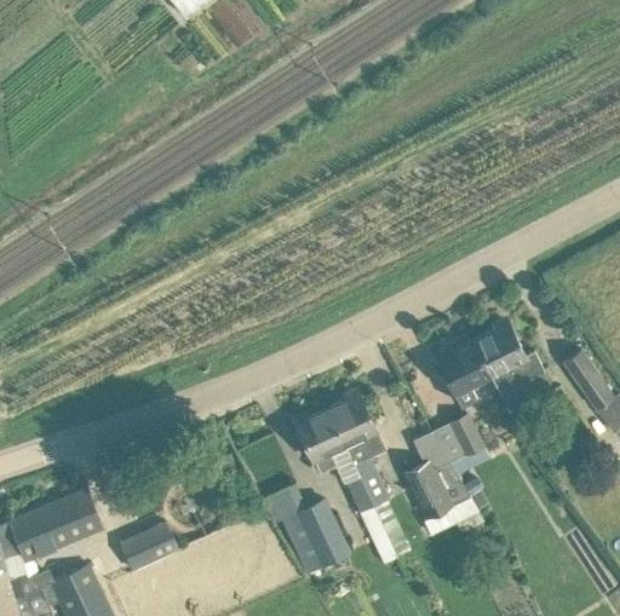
[(171,0),(184,17),(204,0),(171,0)]
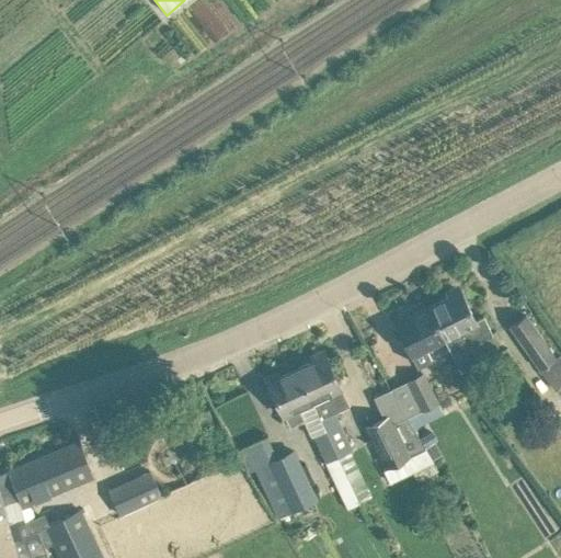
[(460,293),(428,309),(443,339),(451,355),(492,336),(483,318),(474,322),(460,293)]
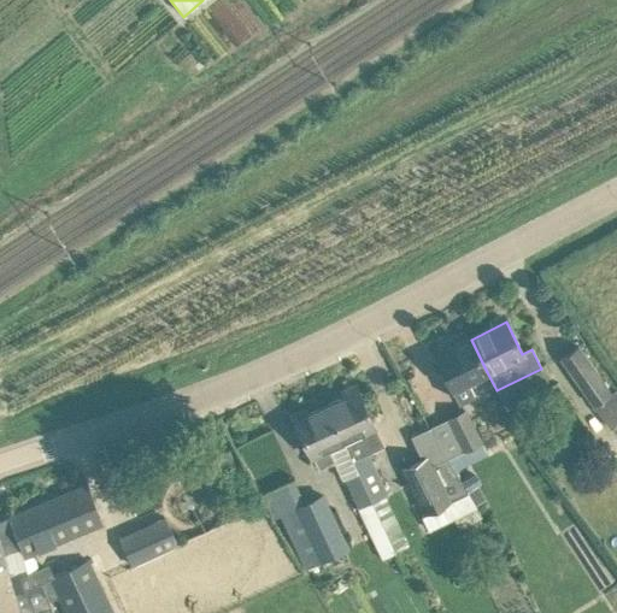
[(487,372),(471,340),(435,358),(452,389),(459,404),(474,395),(468,383),(487,372)]
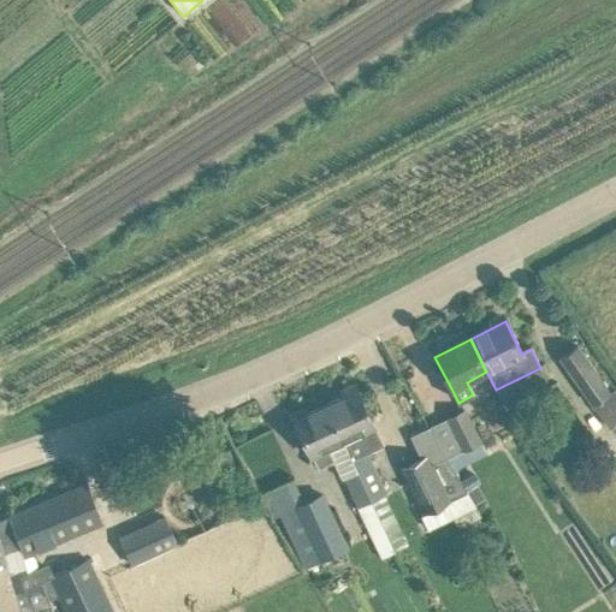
[(558,360),(592,406),(611,393),(578,346),(558,360)]
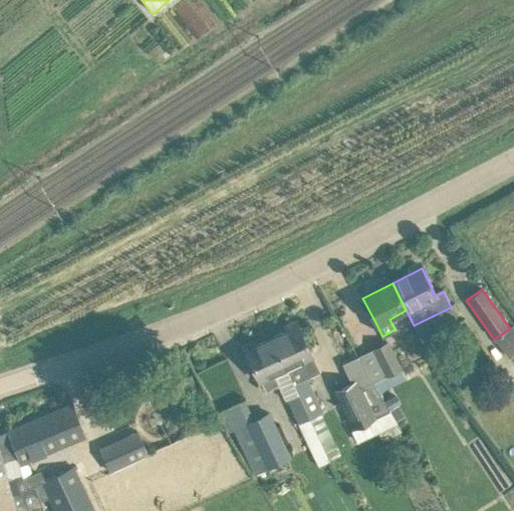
[(319,414),(303,380),(318,373),(310,356),(311,356),(297,327),(271,339),(284,368),(292,385),(309,419),(319,414)]
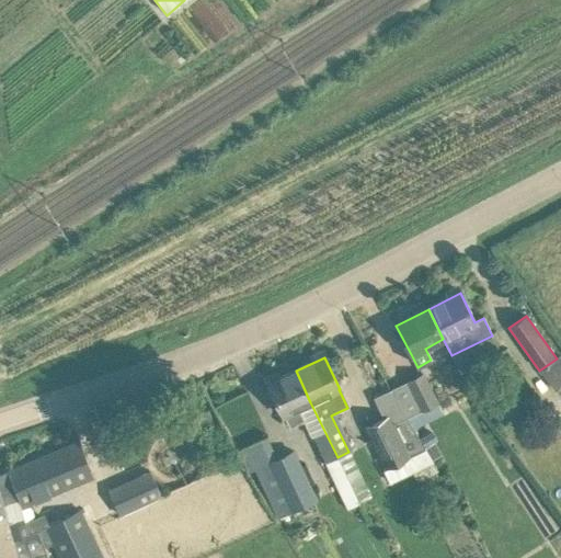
[(288,430),(302,423),(310,440),(315,437),(320,451),(347,512),(359,507),(338,457),(319,420),(310,402),(296,371),(267,385),(282,416),(283,416),(288,430)]
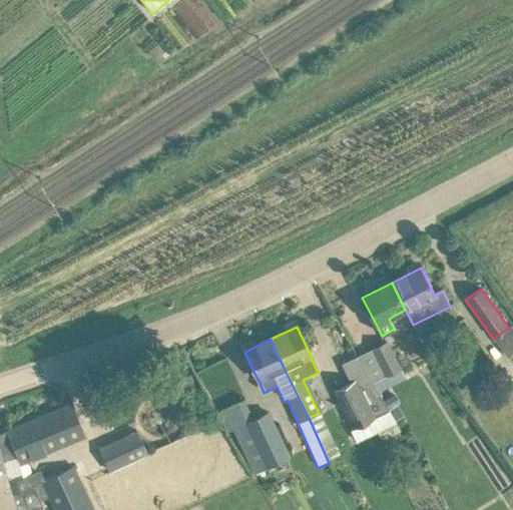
[(387,342),(357,357),(371,383),(385,377),(390,387),(404,380),(399,371),(401,370),(387,342)]
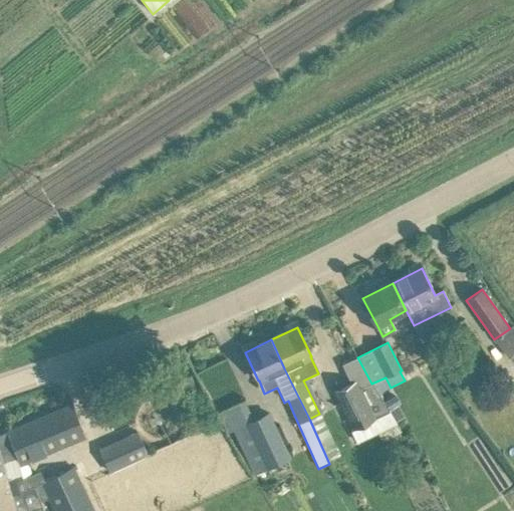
[(380,418),(389,414),(371,384),(357,357),(341,365),(350,384),(332,393),(351,432),(350,432),(356,443),(386,429),(380,418)]
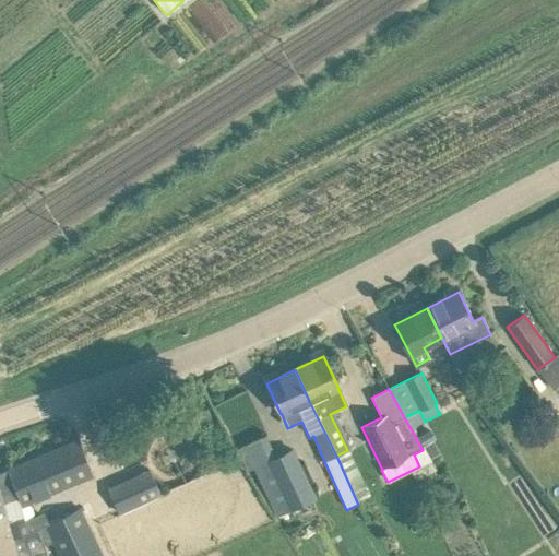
[(293,451),(275,459),(264,437),(235,451),(246,473),(252,470),(277,519),(317,500),(293,451)]
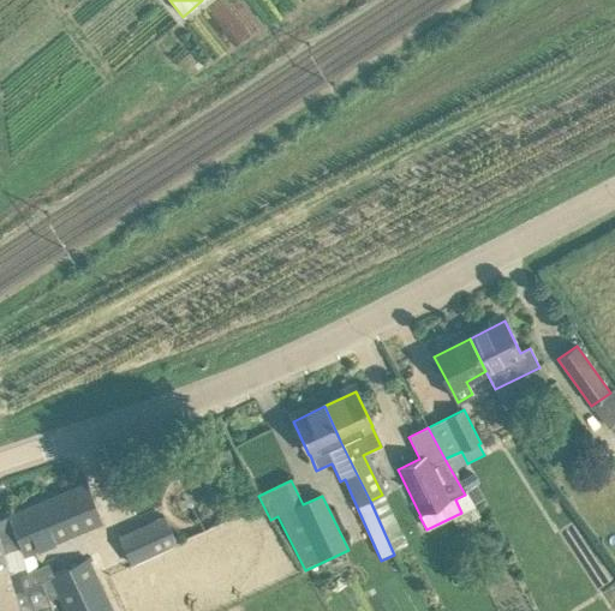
[(0,576),(6,575),(1,557),(33,543),(36,550),(102,522),(87,485),(0,520),(0,576)]
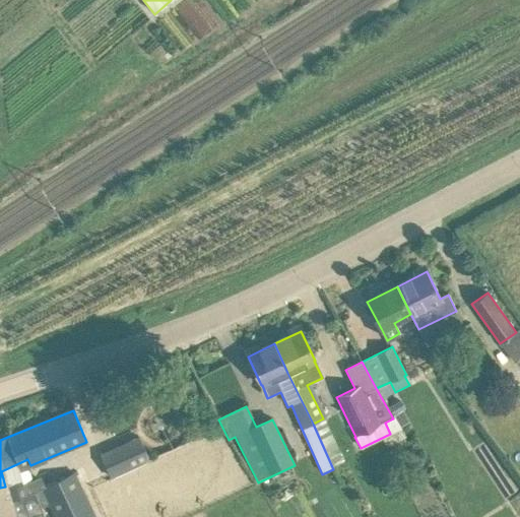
[(101,455),(111,479),(149,461),(139,438),(101,455)]
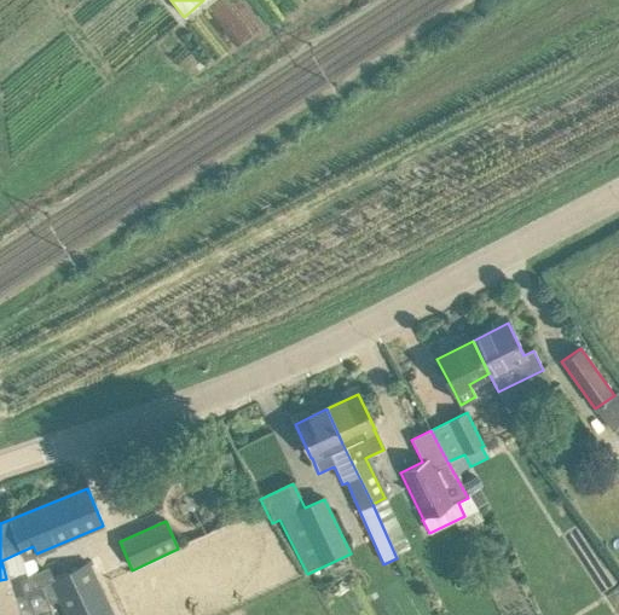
[(48,582),(40,586),(48,605),(58,602),(63,614),(114,614),(90,562),(48,581),(48,582)]
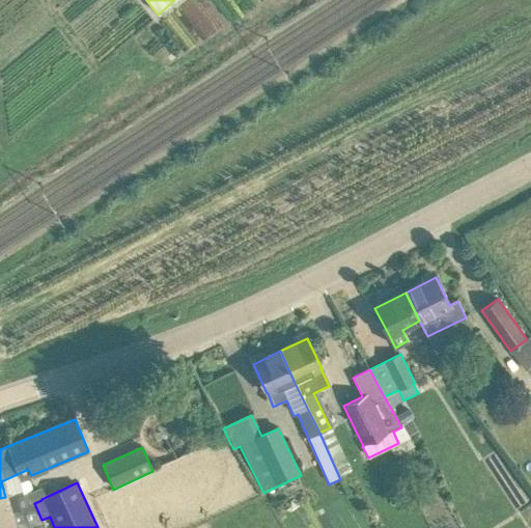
[(5,497),(0,498),(0,527),(14,527),(40,527),(45,526),(42,520),(34,503),(26,507),(23,497),(23,496),(22,492),(5,497)]
